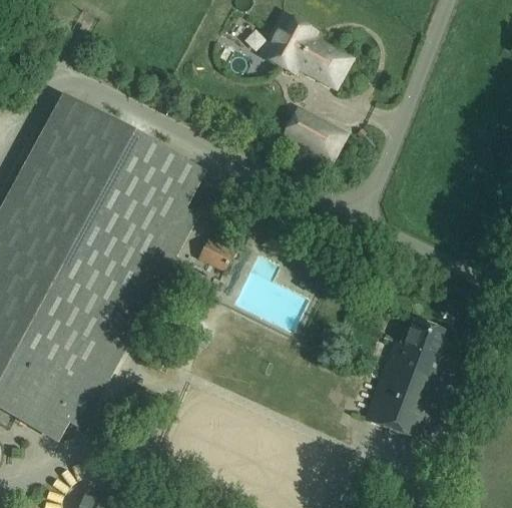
[(315,28),(283,11),(261,52),(292,69),(296,63),(334,83),(349,55),(311,34),(315,28)]
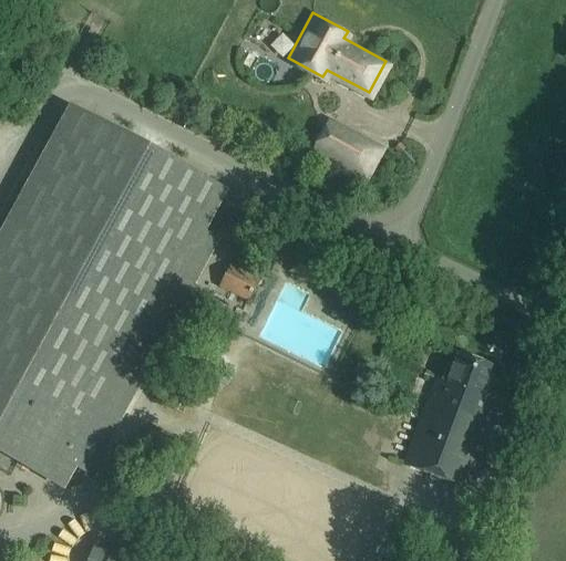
[(223,188),(68,103),(0,227),(0,448),(17,457),(16,460),(24,466),(27,463),(62,482),(73,461),(89,469),(216,236),(202,227),(223,188)]
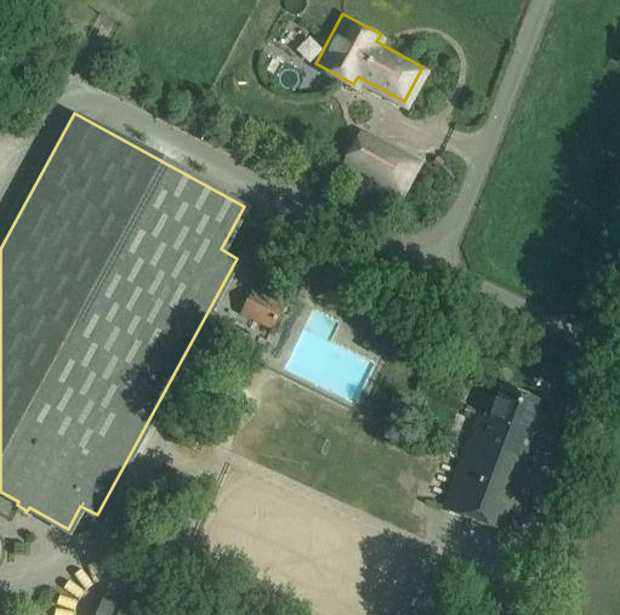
[(415,158),(374,135),(360,127),(342,160),(398,189),(415,158)]
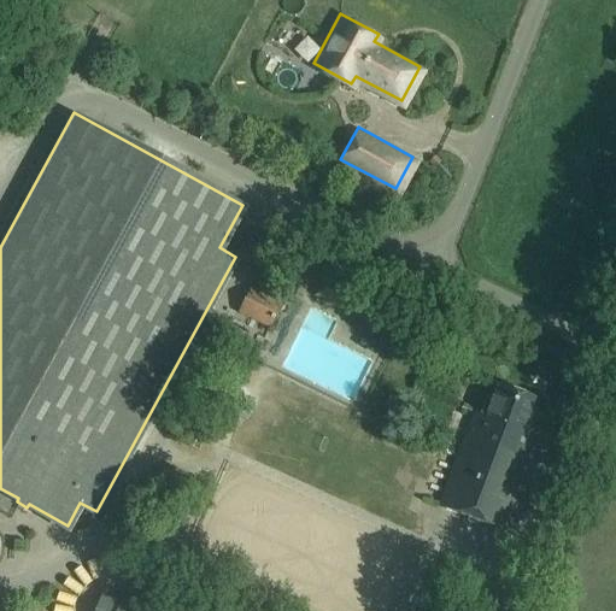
[(356,325),(373,336),(381,323),(364,312),(356,325)]
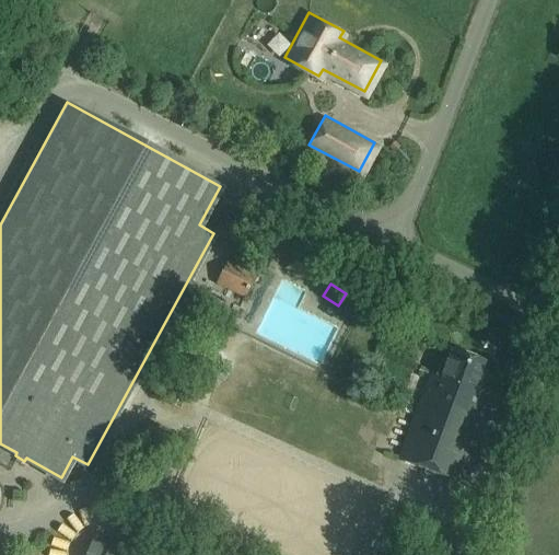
[(212,357),(225,366),(234,353),(221,345),(212,357)]
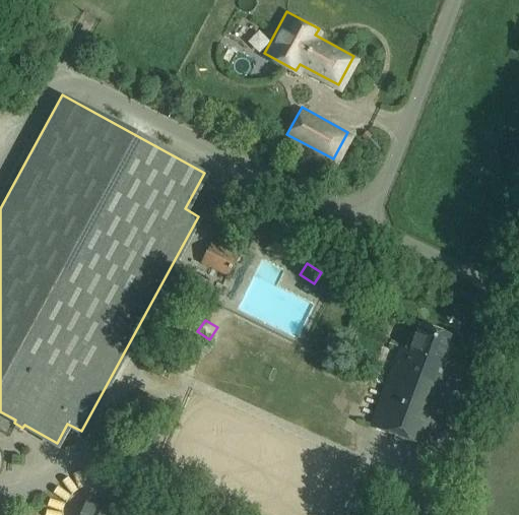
[(423,443),(453,363),(442,360),(452,333),(417,320),(405,353),(395,349),(368,423),(423,443)]
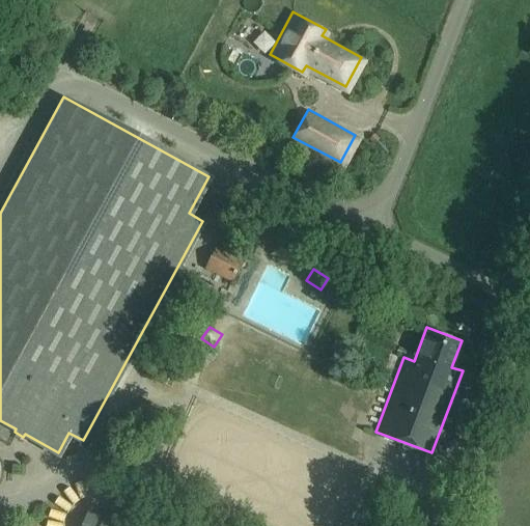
[(87,508),(80,525),(156,525),(161,517),(115,498),(110,510),(107,509),(105,516),(87,508)]
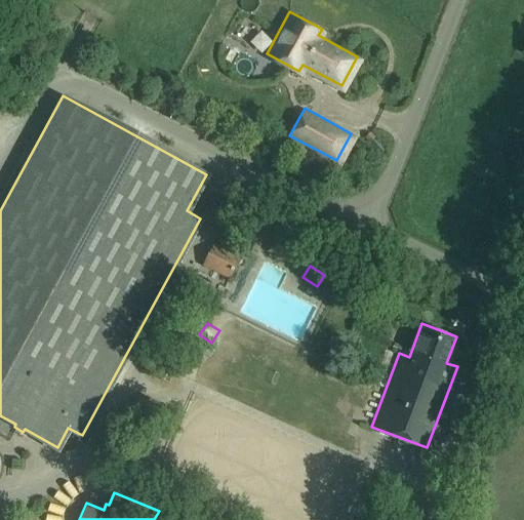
[(65,519),(57,500),(47,503),(52,519),(65,519)]
